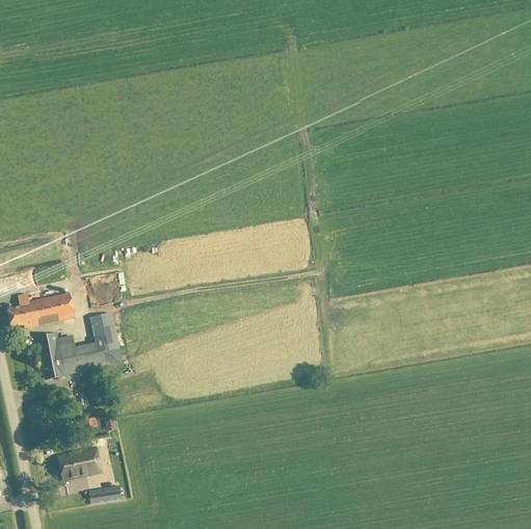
[(75,316),(70,291),(29,300),(27,292),(17,295),(19,307),(7,309),(11,326),(23,323),(24,327),(75,316)]
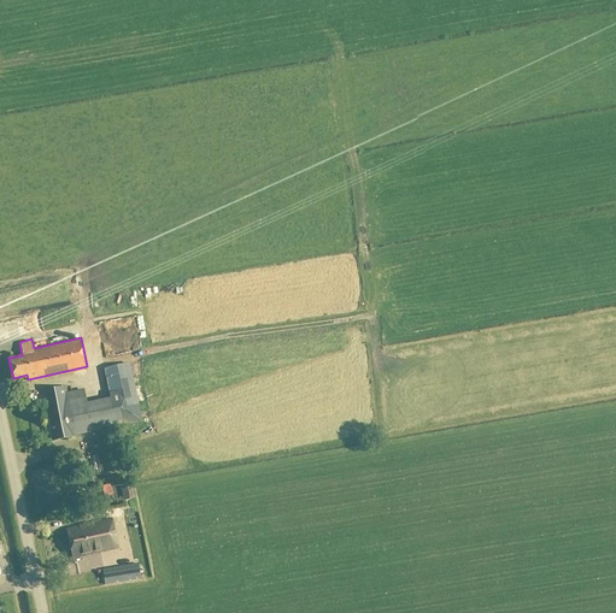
[(138,404),(129,361),(104,366),(110,398),(84,402),(82,393),(68,395),(65,385),(40,390),(50,438),(75,434),(117,424),(115,410),(138,404)]
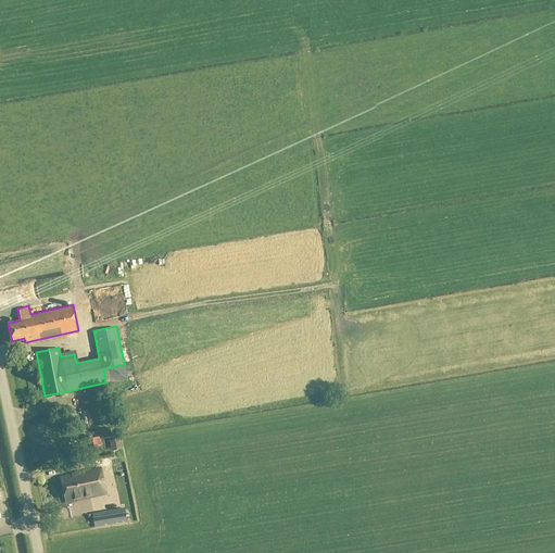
[(97,435),(88,436),(90,447),(98,444),(97,435)]
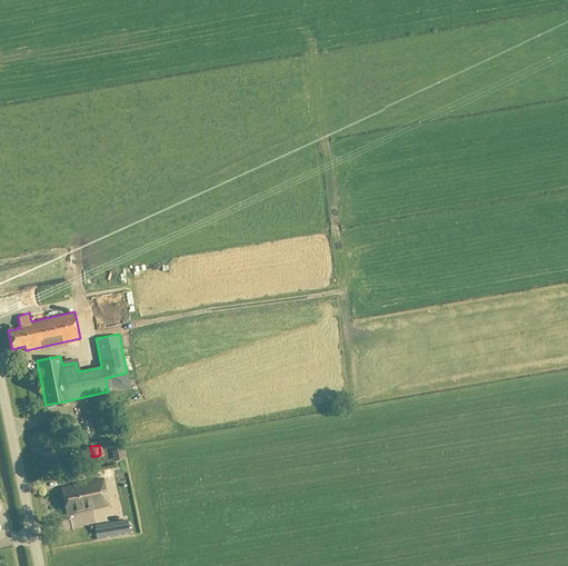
[(111,450),(115,460),(125,458),(122,448),(111,450)]
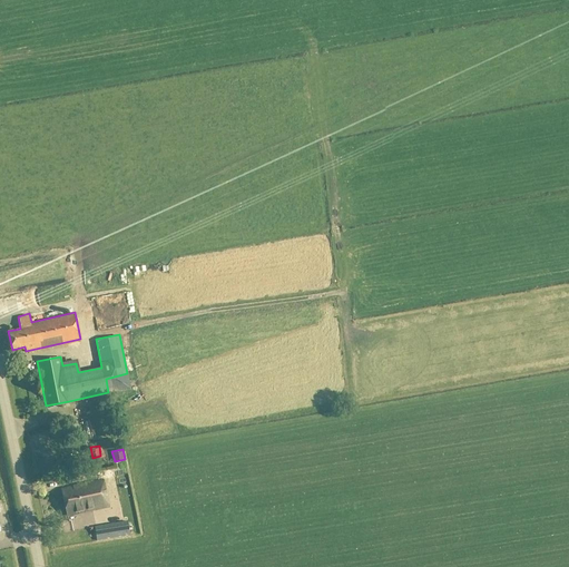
[(67,515),(108,505),(102,479),(61,488),(67,515)]
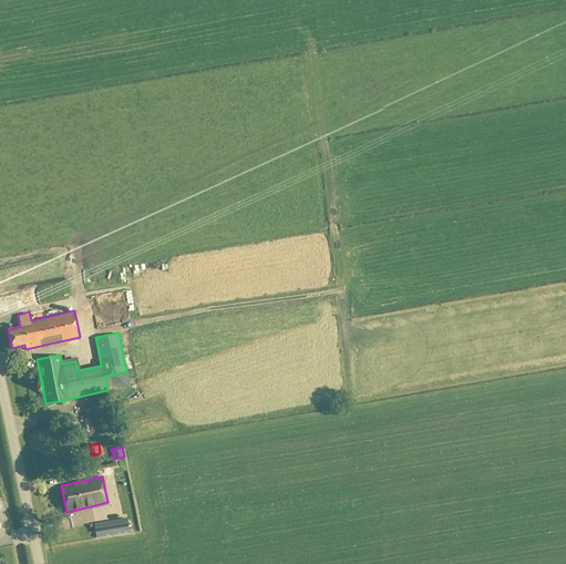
[(96,536),(130,531),(127,516),(94,522),(96,536)]
